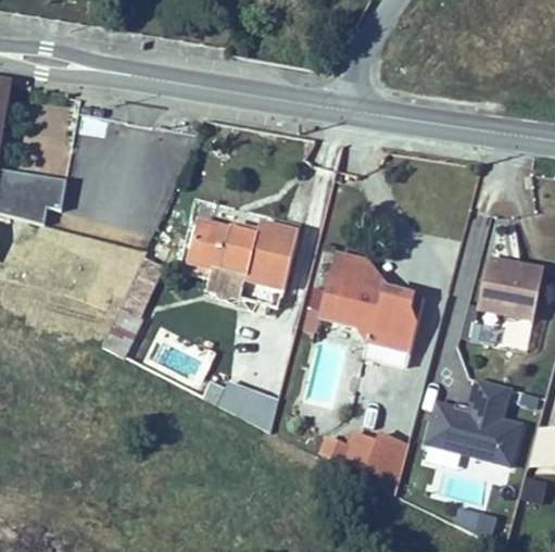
[(0,157),(16,77),(0,74),(0,157)]
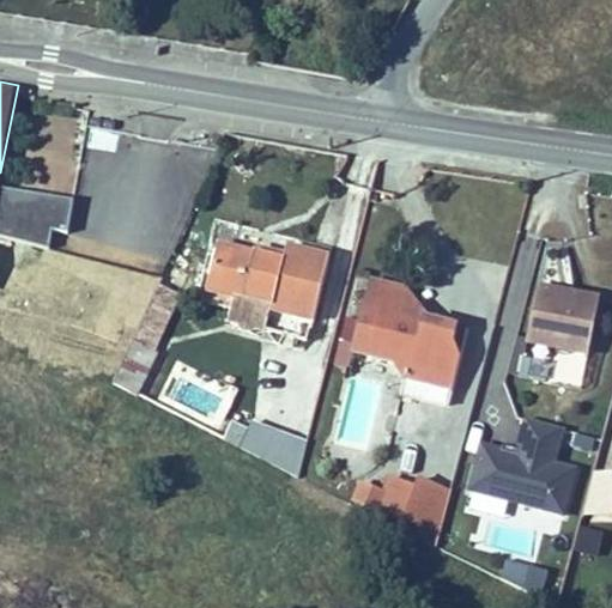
[(0,233),(49,247),(52,229),(68,230),(73,198),(0,186),(0,233)]
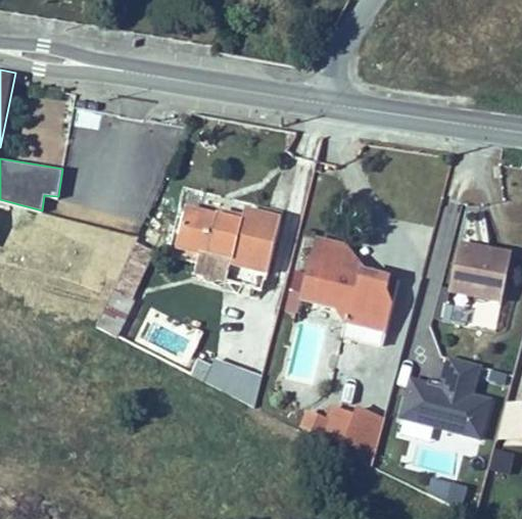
[(183,209),(173,246),(194,253),(197,243),(229,253),(227,263),(265,273),(280,220),(240,208),(237,215),(221,210),(219,220),(183,209)]
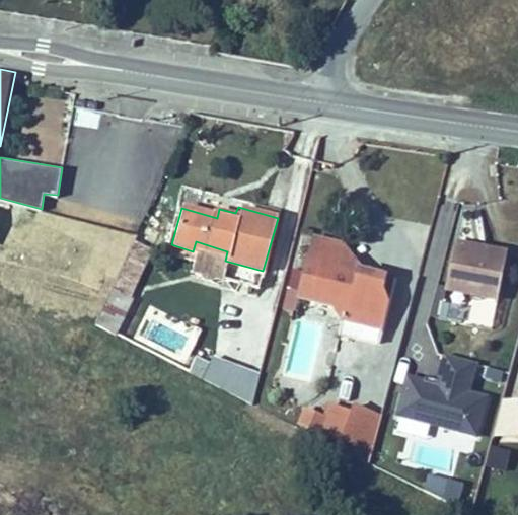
[(456,233),(441,313),(494,322),(509,242),(456,233)]
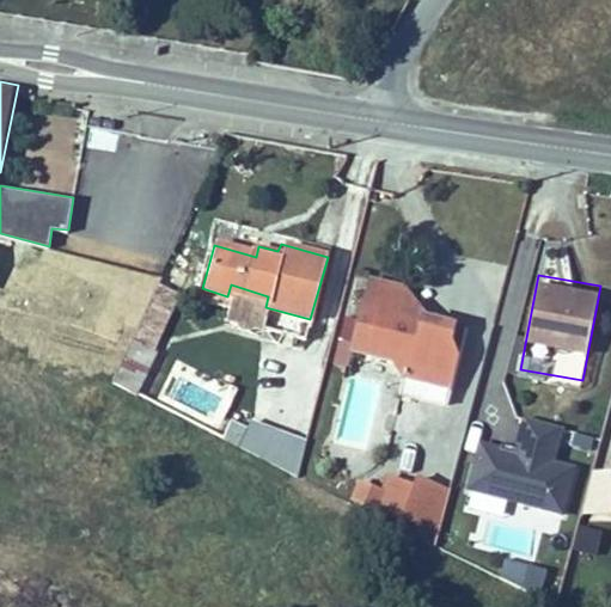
[(459,323),(395,308),(401,284),(365,277),(349,351),(402,360),(395,390),(443,400),(459,323)]
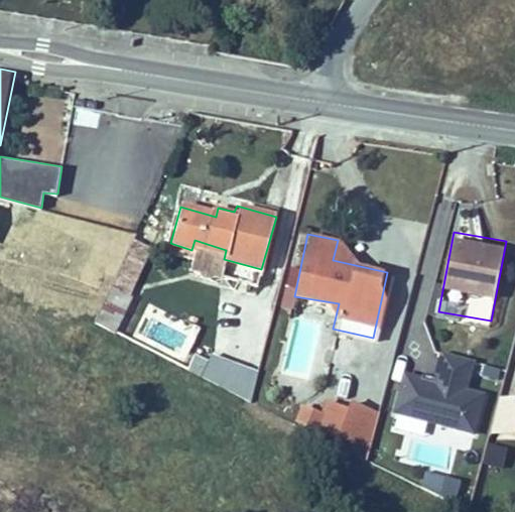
[(111,280),(93,322),(113,332),(134,289),(111,280)]
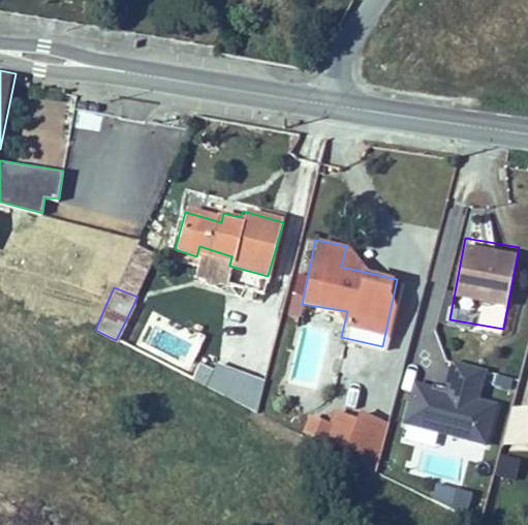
[(489,448),(501,401),(482,396),(489,369),(451,359),(443,387),(413,378),(398,435),(432,443),(435,433),(489,448)]
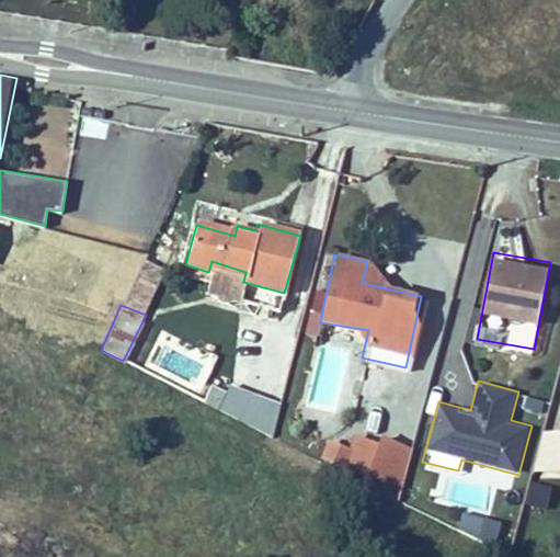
[(265,400),(231,389),(221,412),(256,431),(265,400)]
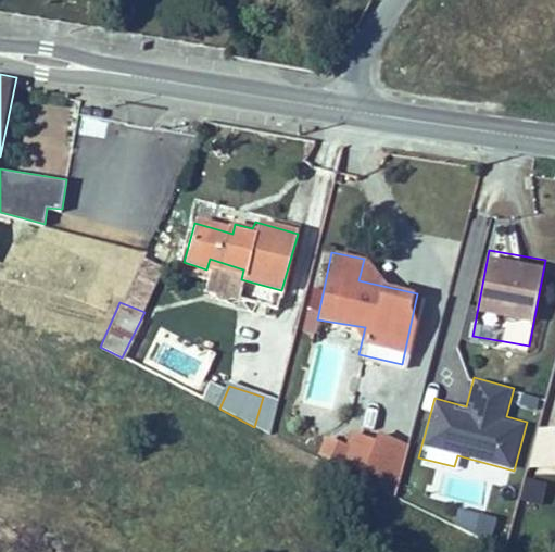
[(554,466),(554,450),(553,435),(535,438),(540,468),(554,466)]
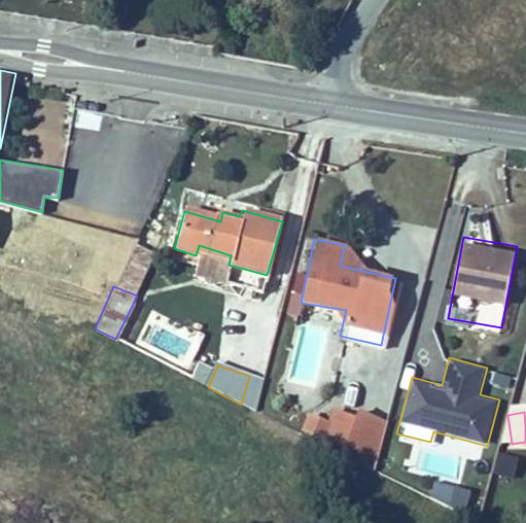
[(384,424),(354,414),(352,421),(330,413),(325,426),(306,419),(301,431),(342,447),(339,455),(372,472),(384,424)]
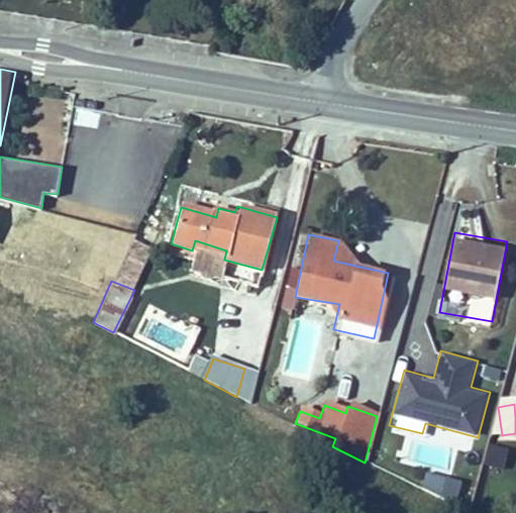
[(426,468),(422,486),(457,494),(461,475),(426,468)]
